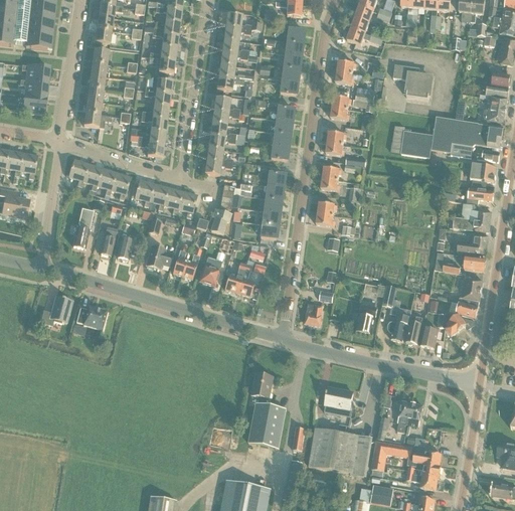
[(0,0),(0,42),(13,44),(13,40),(26,42),(25,45),(47,48),(48,41),(50,42),(55,0),(0,0)]
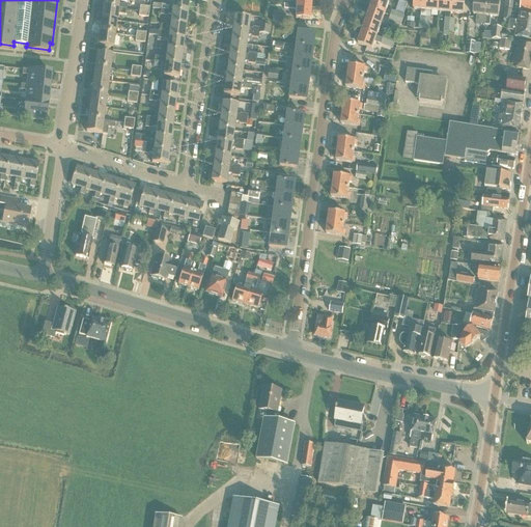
[(162,1),(161,6),(188,9),(189,0),(172,0),(172,4),(169,3),(169,2),(162,1)]
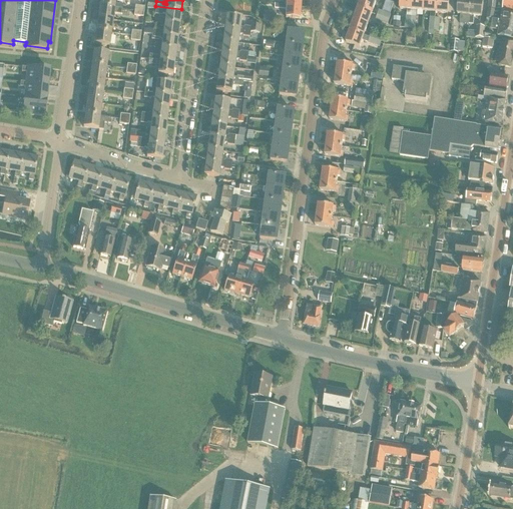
[(287,2),(287,0),(275,0),(274,5),(286,6),(286,14),(300,15),(300,3),(287,2)]
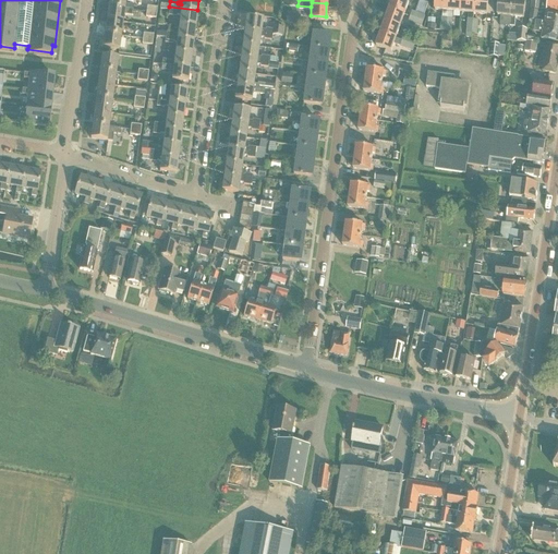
[(390,0),(389,5),(404,11),(408,0),(390,0)]
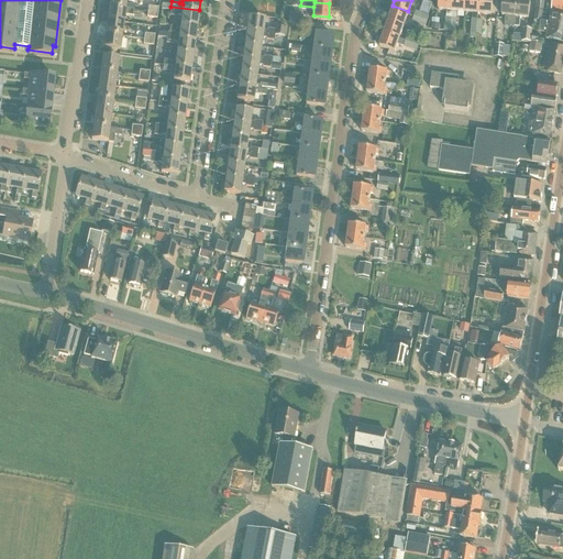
[(415,13),(427,18),(429,12),(428,12),(432,0),(422,0),(419,9),(416,8),(415,13)]
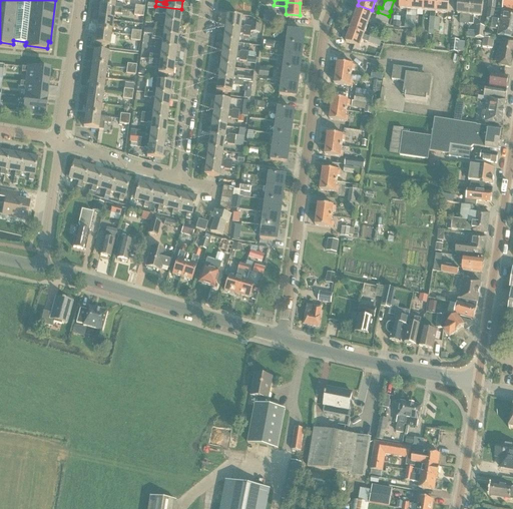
[(412,0),(412,7),(424,8),(424,0),(412,0)]
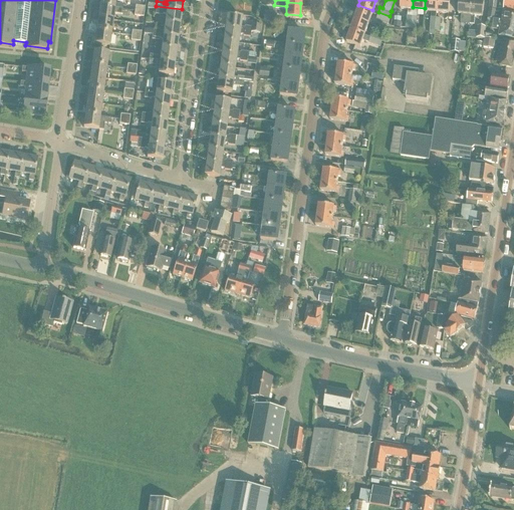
[(436,14),(437,9),(436,9),(437,0),(425,0),(425,8),(432,8),(430,26),(435,27),(436,14)]
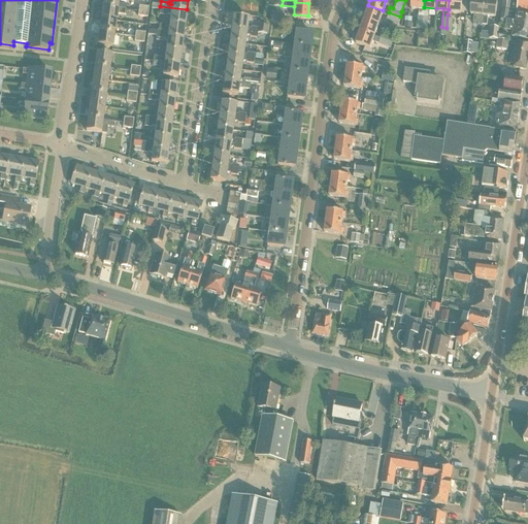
[(449,0),(448,9),(449,9),(461,10),(461,0),(449,0)]
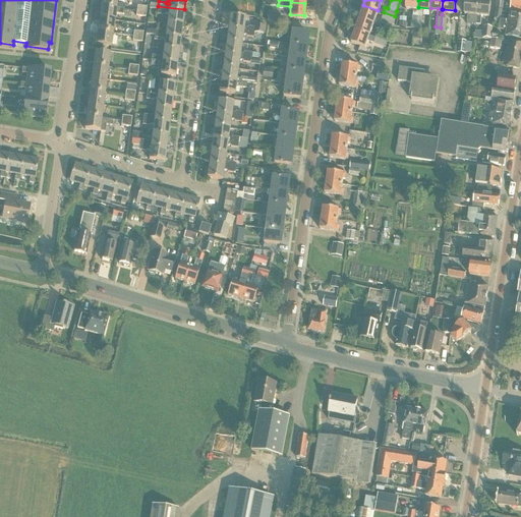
[(476,21),(478,0),(465,0),(464,10),(467,11),(466,20),(476,21)]
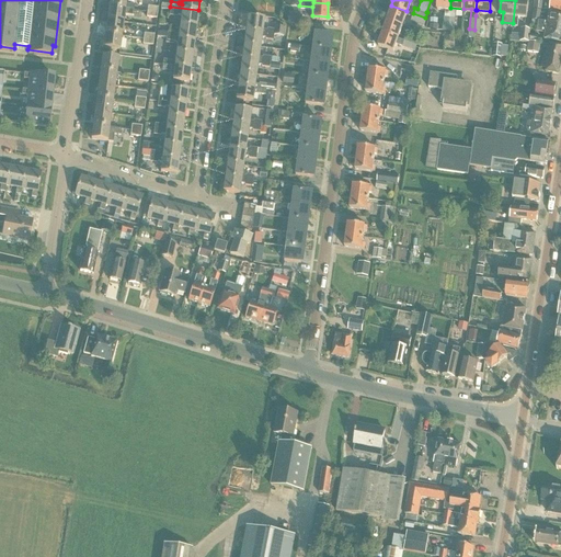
[(515,0),(513,23),(517,23),(518,13),(526,14),(528,0),(515,0)]
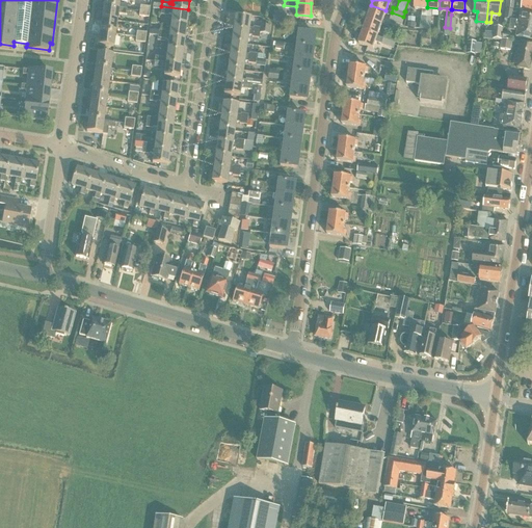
[(123,10),(124,5),(103,2),(102,16),(117,18),(118,9),(123,10)]
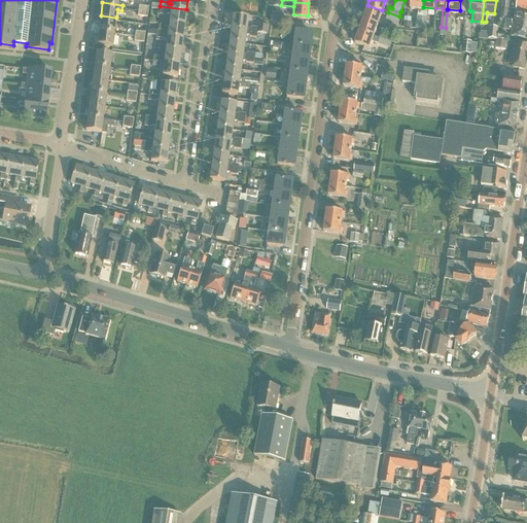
[(382,10),(367,5),(363,16),(378,22),(382,10)]
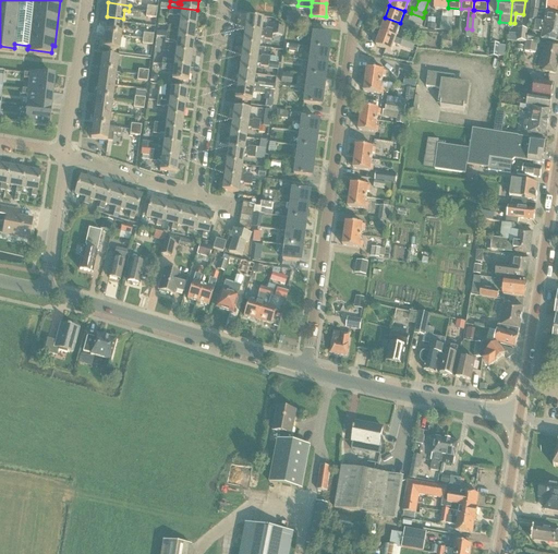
[(538,8),(531,5),(530,15),(536,17),(538,8)]
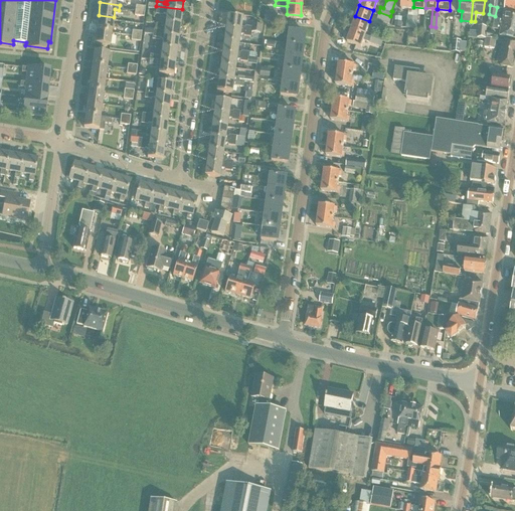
[(182,9),(156,6),(155,11),(162,12),(163,10),(166,11),(165,20),(180,22),(182,9)]
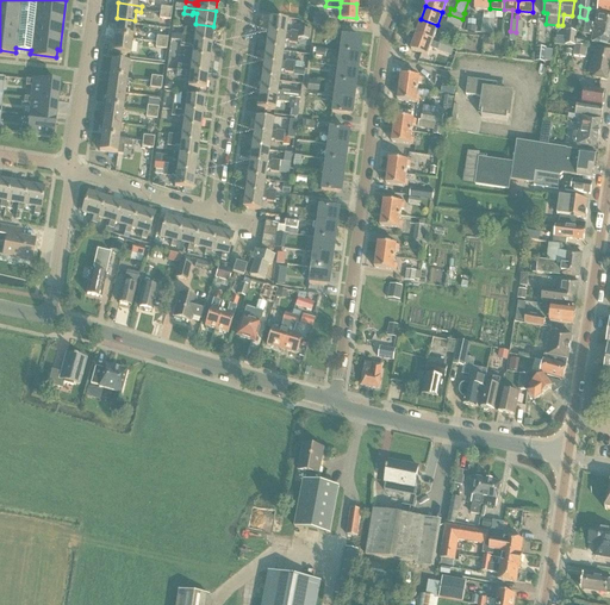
[(586,19),(585,24),(595,25),(595,26),(601,27),(601,26),(609,27),(609,11),(597,10),(595,20),(586,19)]
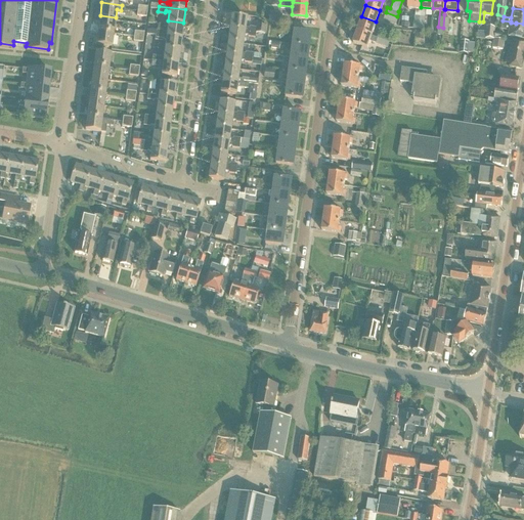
[(282,11),(270,9),(269,17),(281,19),(282,11)]
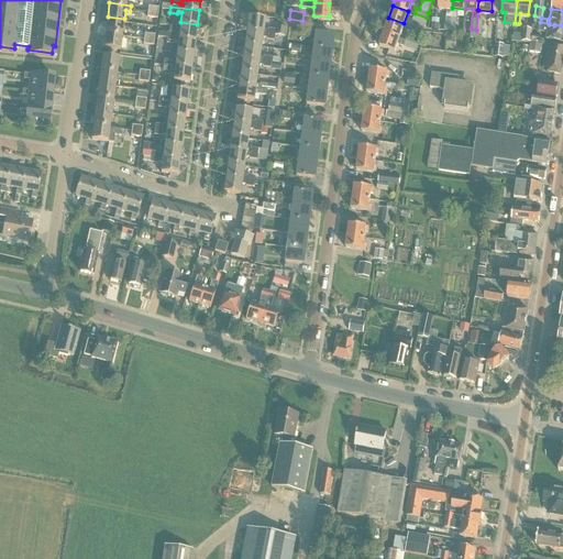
[(249,13),(246,28),(275,31),(275,26),(267,25),(267,26),(263,25),(265,15),(249,13)]
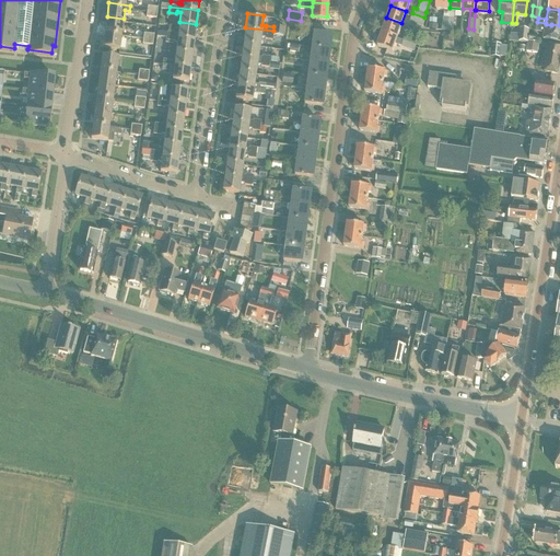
[(424,18),(412,13),(410,18),(423,22),(424,18)]
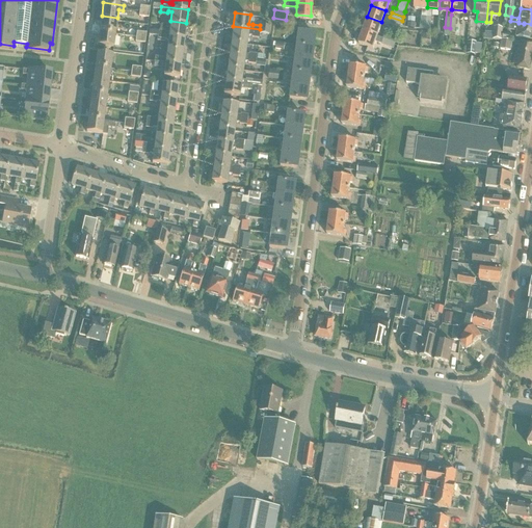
[(115,30),(117,18),(102,16),(100,28),(115,30)]
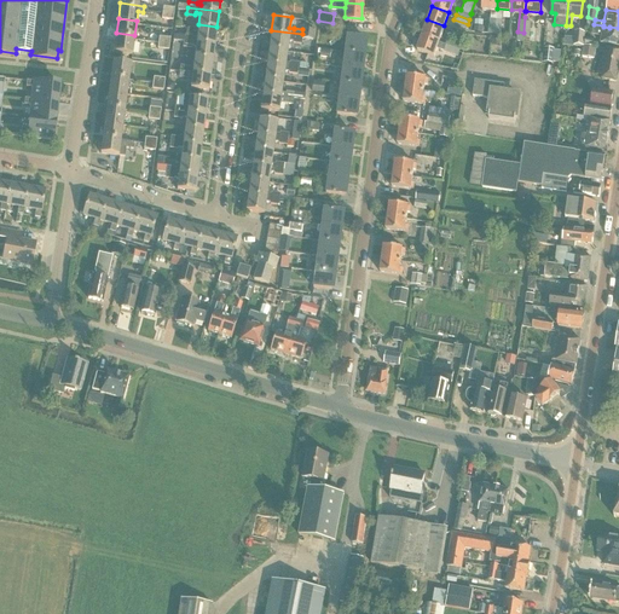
[(427,19),(422,33),(439,39),(439,38),(444,25),(427,19)]
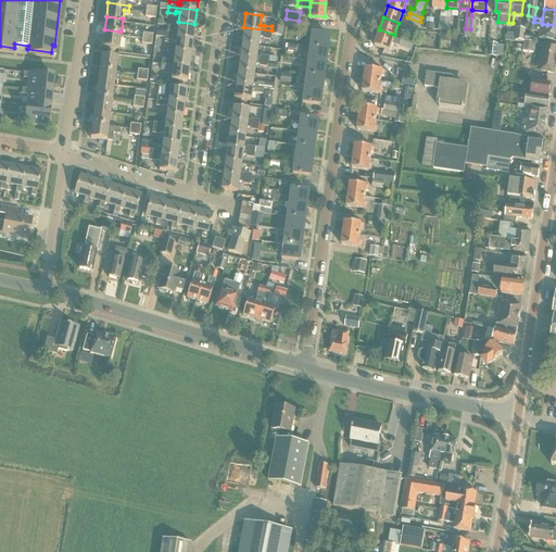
[(165,34),(192,37),(194,24),(178,22),(177,32),(173,30),(173,29),(165,28),(165,34)]
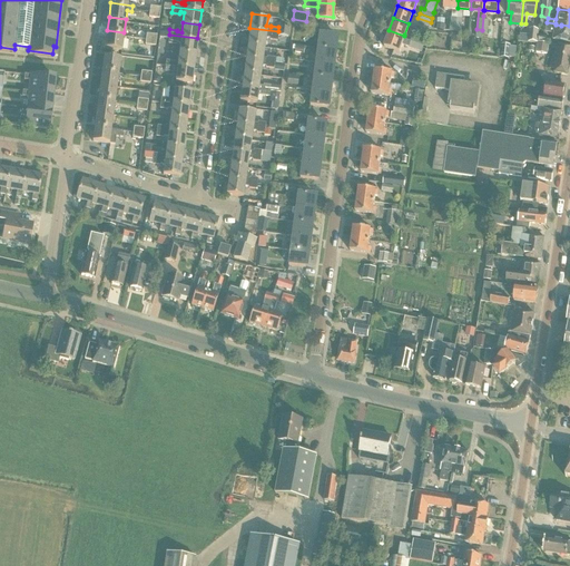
[(556,23),(547,22),(546,28),(553,30),(552,36),(569,39),(569,26),(561,25),(561,26),(556,25),(556,23)]
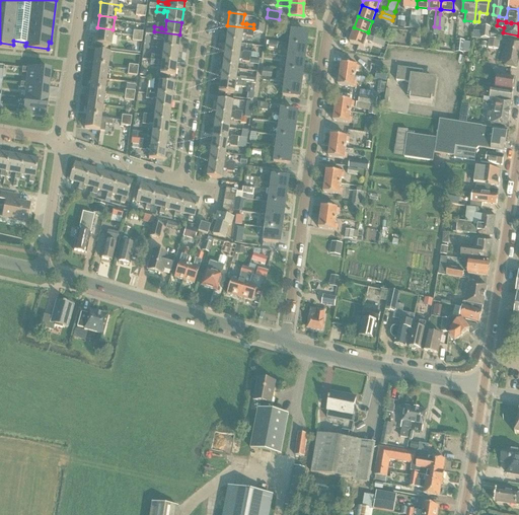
[(265,22),(254,21),(253,28),(264,29),(265,22)]
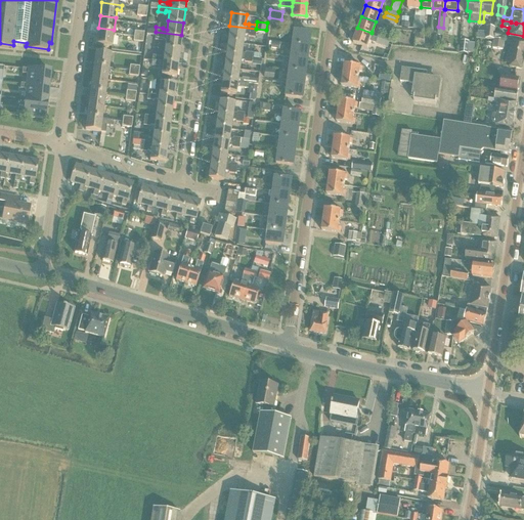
[(487,28),(479,28),(478,34),(494,36),(495,24),(487,24),(487,28)]
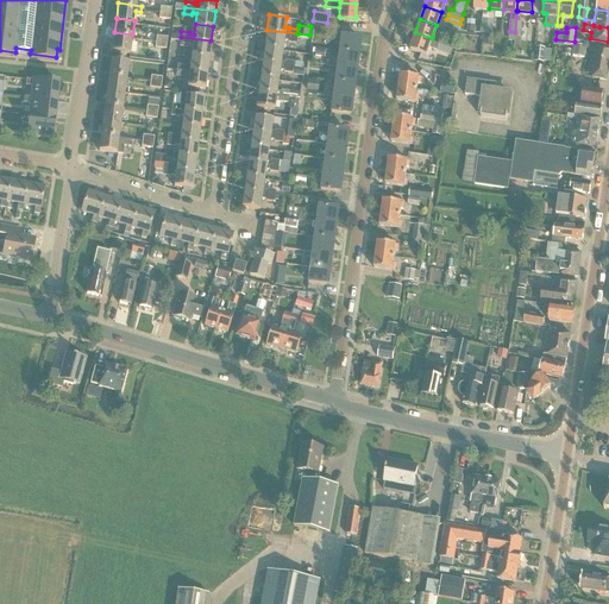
[(267,30),(264,45),(282,46),(284,36),(288,37),(288,38),(296,39),(297,33),(267,30)]
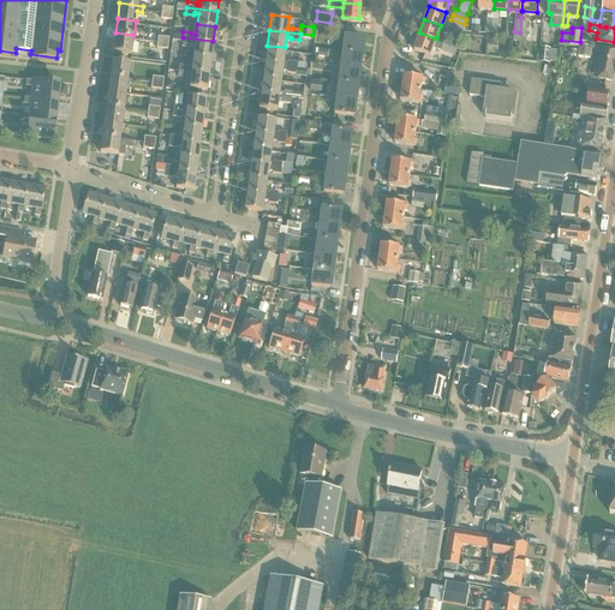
[(131,51),(133,35),(115,33),(113,48),(131,51)]
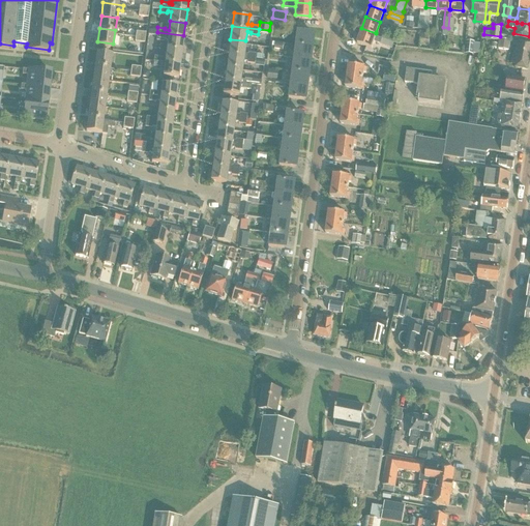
[(295,41),(312,44),(313,30),(297,28),(295,41)]
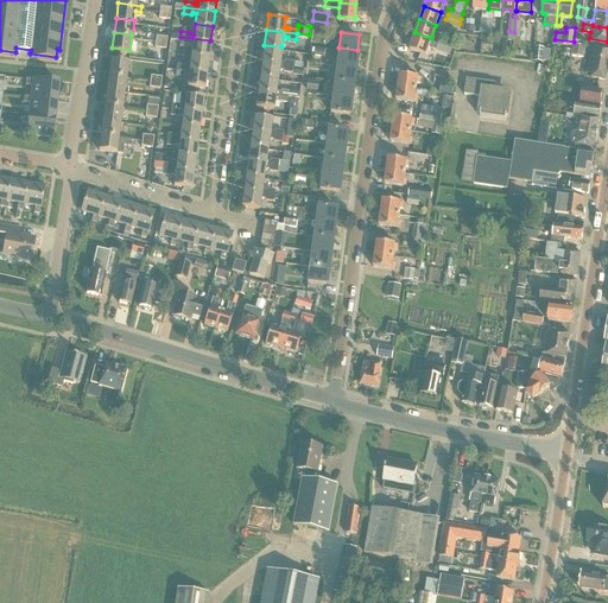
[(450,50),(451,45),(438,40),(438,39),(431,37),(431,38),(415,32),(410,45),(426,51),(429,44),(450,50)]
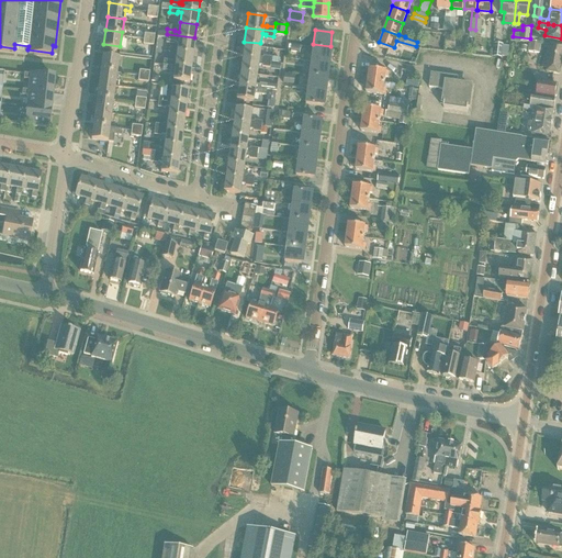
[(405,37),(417,42),(419,36),(406,32),(405,36),(405,37)]
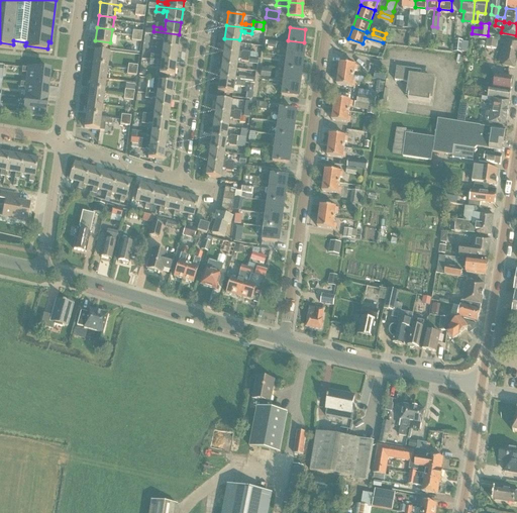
[(128,43),(130,32),(123,31),(121,42),(128,43)]
